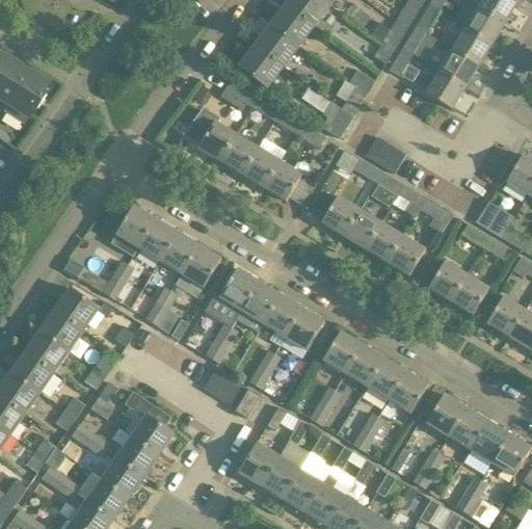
[(288,0),(286,3),(314,25),(329,4),(324,0),(288,0)]
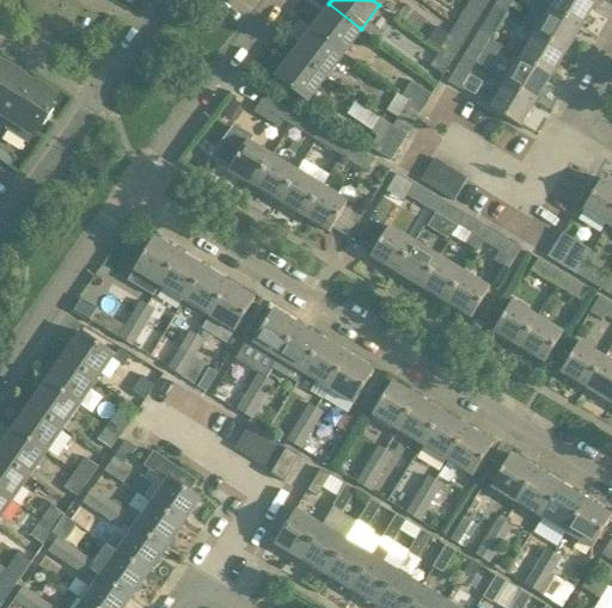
[(483,7),(471,0),(467,0),(459,14),(473,23),(483,7)]
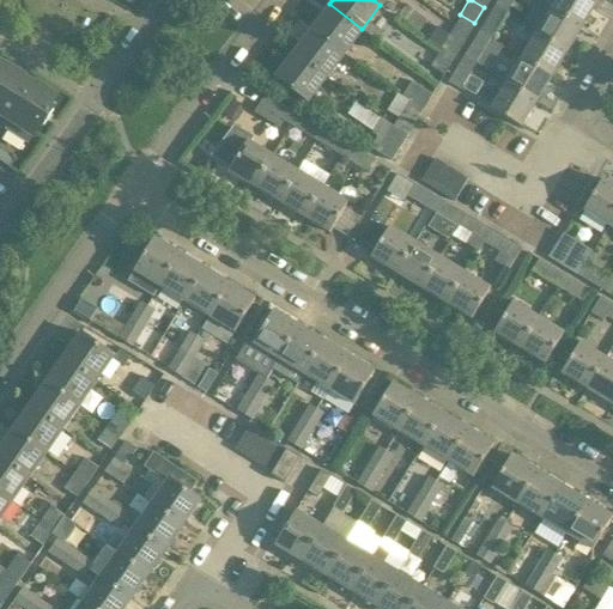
[(496,0),(493,5),(505,12),(513,0),(496,0)]
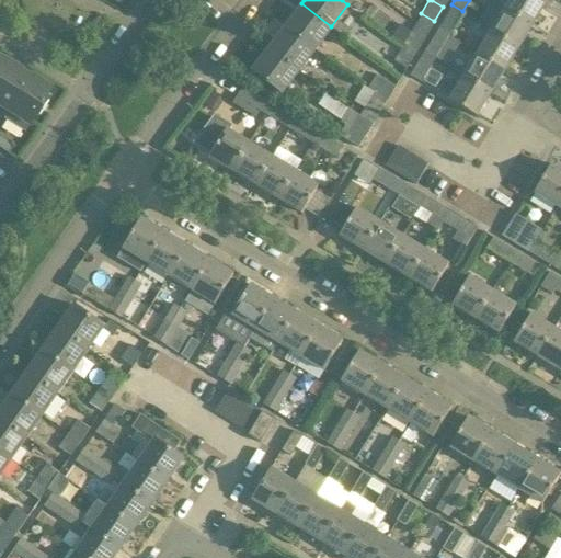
[(506,0),(505,3),(534,21),(546,0),(506,0)]
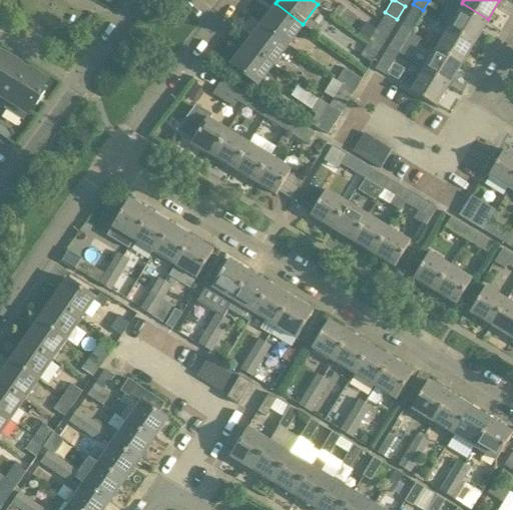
[(276,3),(261,22),(288,43),(303,24),(276,3)]
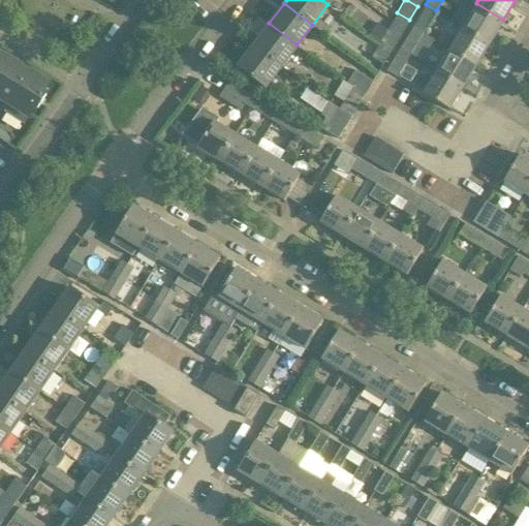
[(476,3),(463,25),(490,41),(503,20),(476,3)]
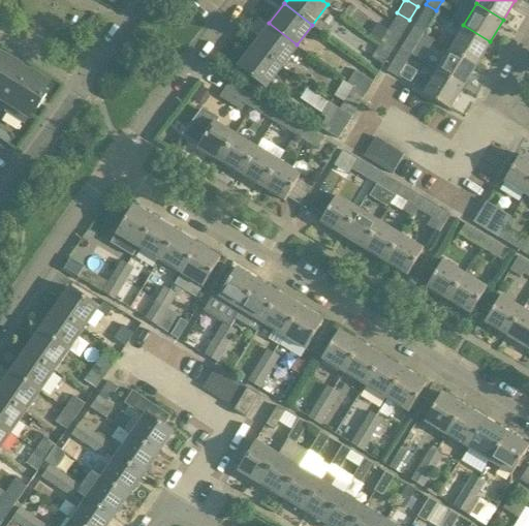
[(424,31),(432,18),(421,11),(413,25),(424,31)]
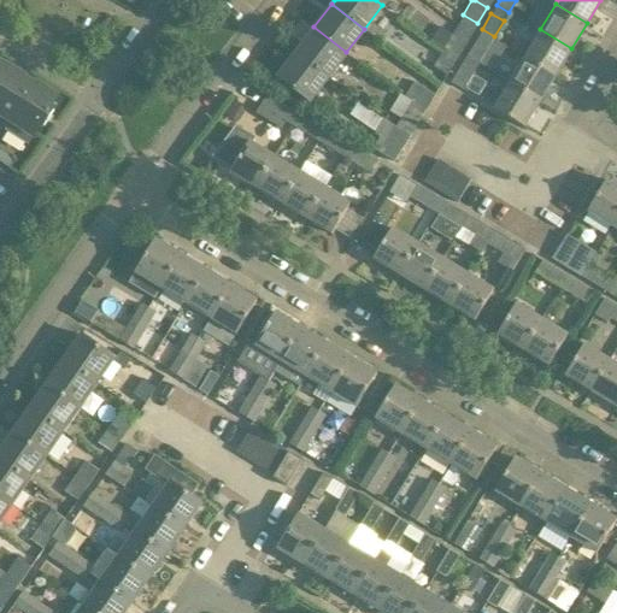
[(447,40),(462,48),(471,33),(457,24),(447,40)]
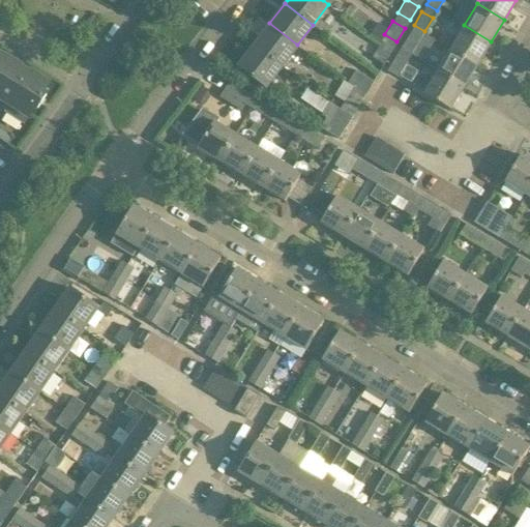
[(269,23),(254,44),(282,65),(297,45),(269,23)]
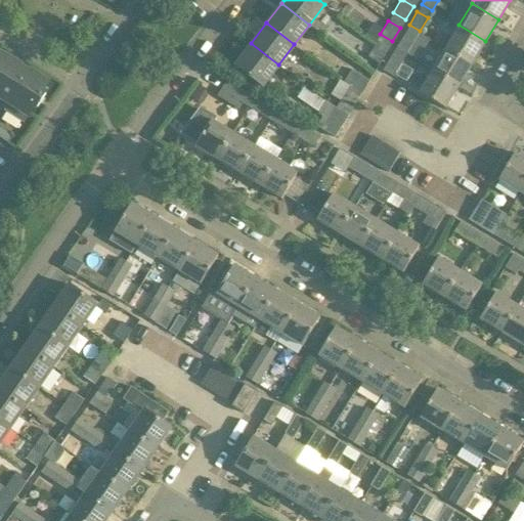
[(485,41),(459,25),(445,46),(472,62),(485,41)]
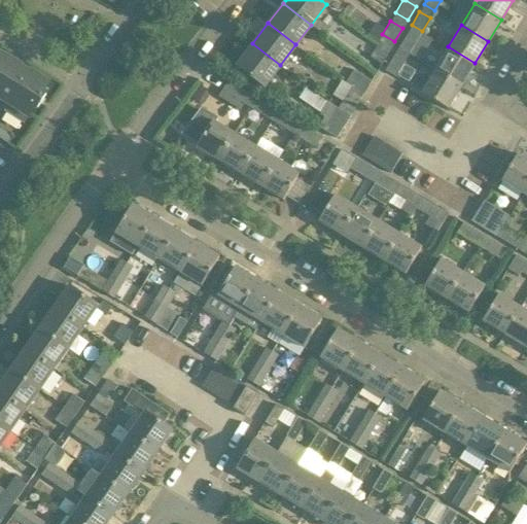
[(409,53),(417,39),(407,33),(398,46),(409,53)]
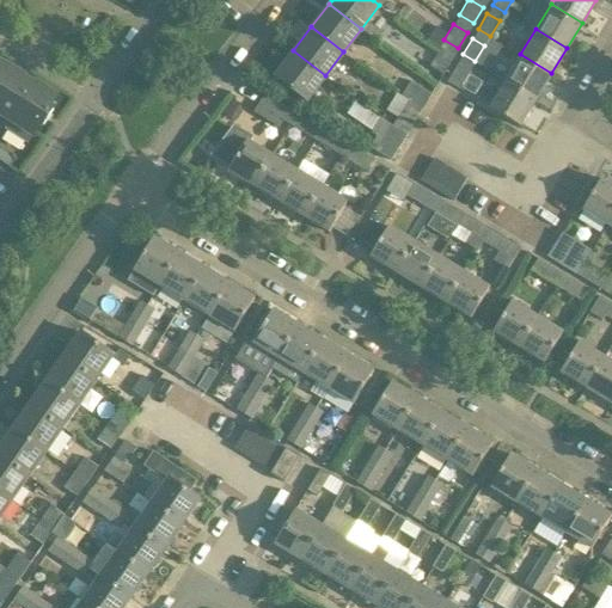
[(444,73),(452,59),(438,49),(429,63),(444,73)]
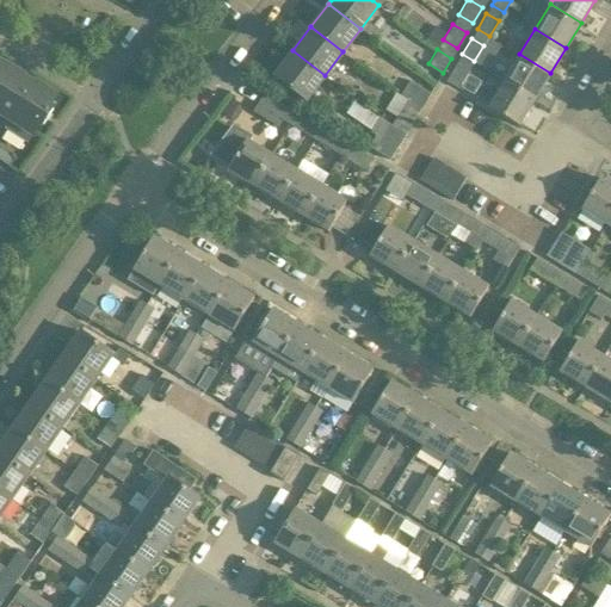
[(325,75),(292,50),(275,74),(307,99),(325,75)]
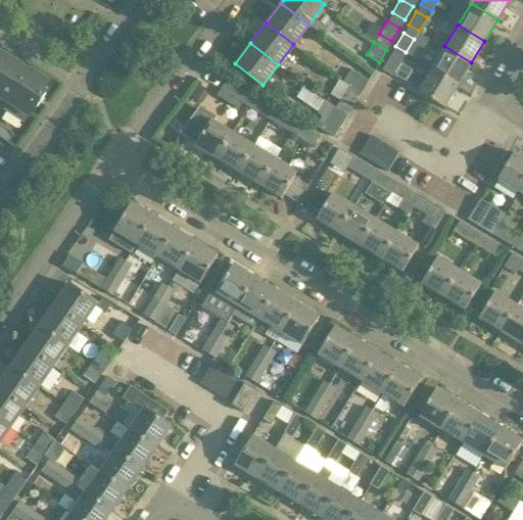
[(444,46),(431,67),(458,84),(471,62),(444,46)]
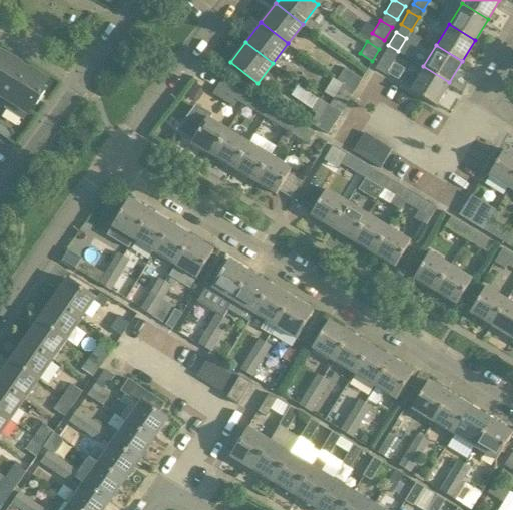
[(0,78),(14,57),(0,48),(0,78)]
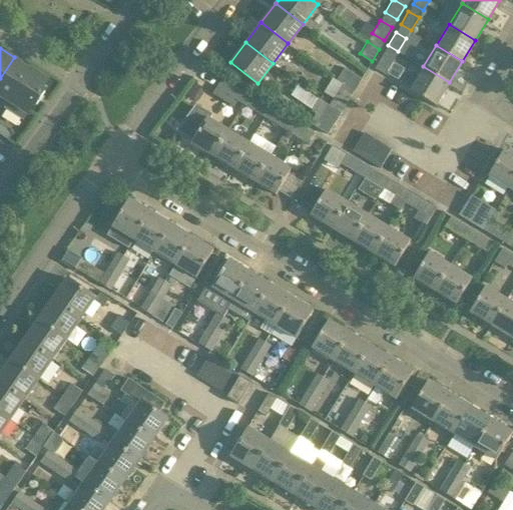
[(385,73),(393,60),(383,53),(375,66),(385,73)]
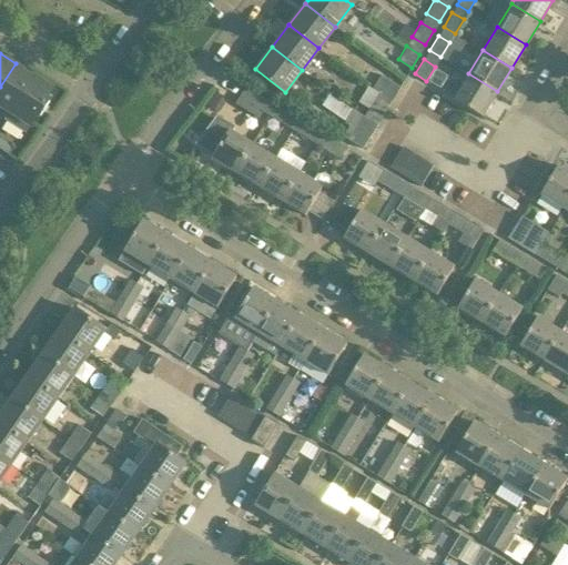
[(33,74),(16,63),(0,87),(0,102),(10,109),(11,110),(33,74)]
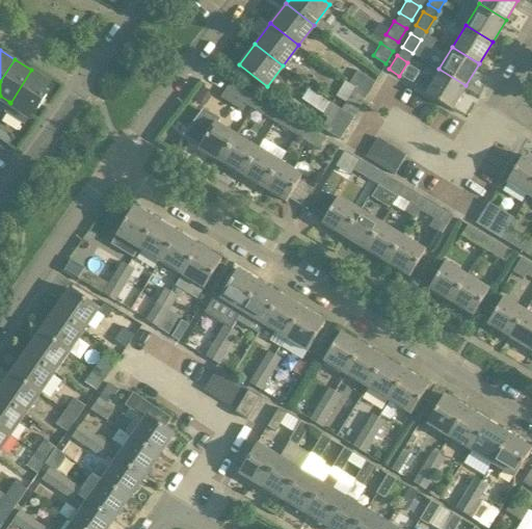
[(354,85),(367,94),(375,79),(356,68),(348,81),(354,85)]
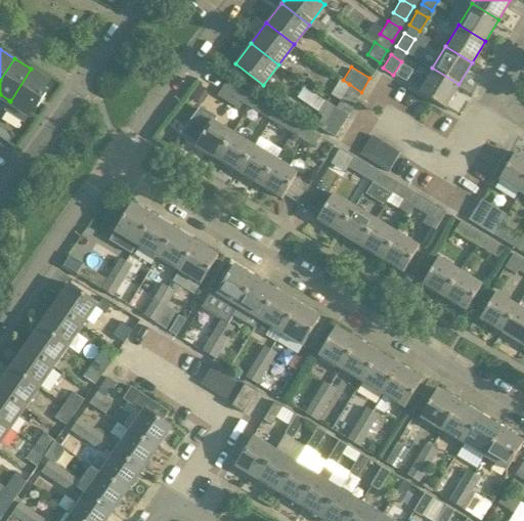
[(459,84),(432,68),(420,89),(445,105),(459,84)]
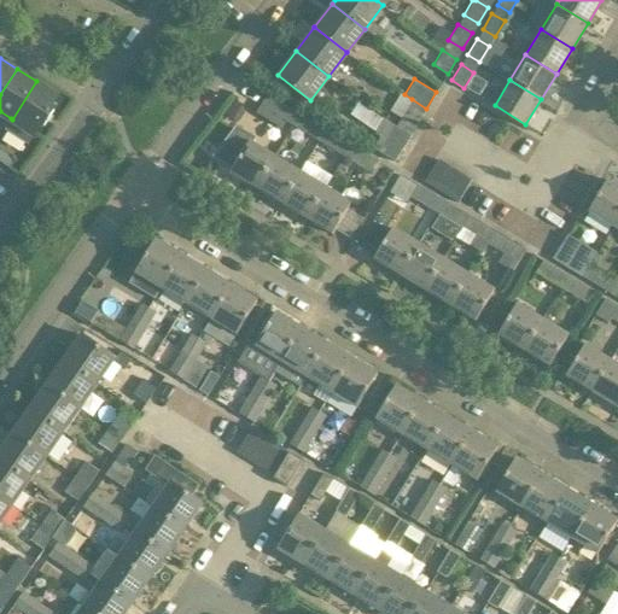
[(12,120),(11,118),(6,127),(28,140),(39,122),(44,124),(54,106),(51,104),(57,93),(36,81),(12,120)]
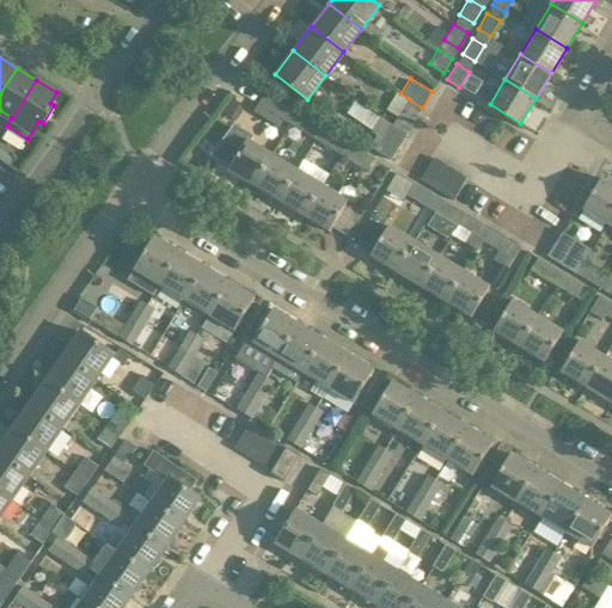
[(277,126),(289,106),(264,91),(254,110),(277,126)]
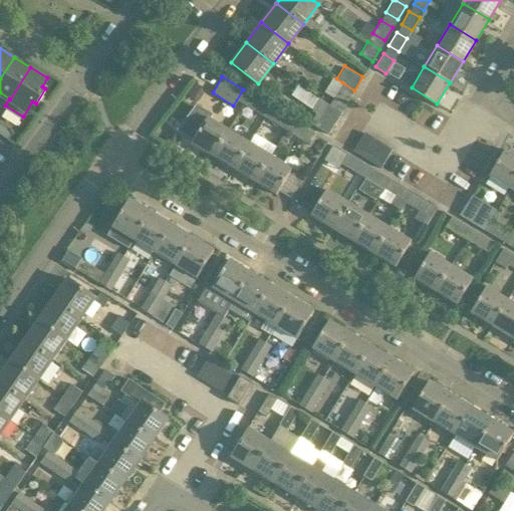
[(354,90),(342,82),(329,103),(342,110),(354,90)]
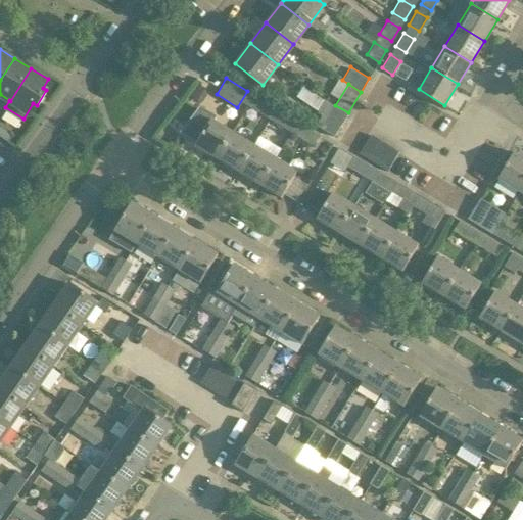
[(268,102),(254,94),(247,105),(260,113),(268,102)]
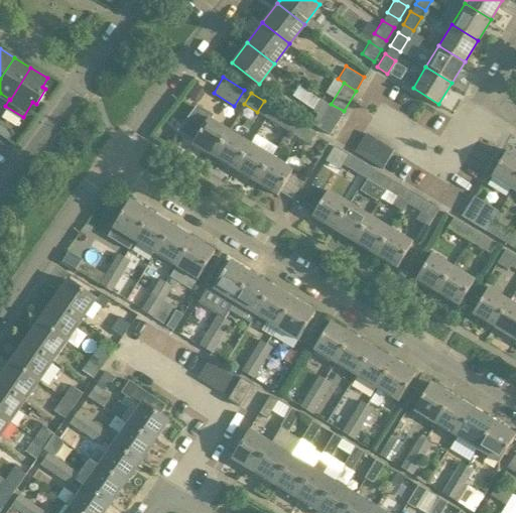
[(312,110),(316,112),(311,122),(330,133),(344,111),(331,104),(320,97),(312,110)]
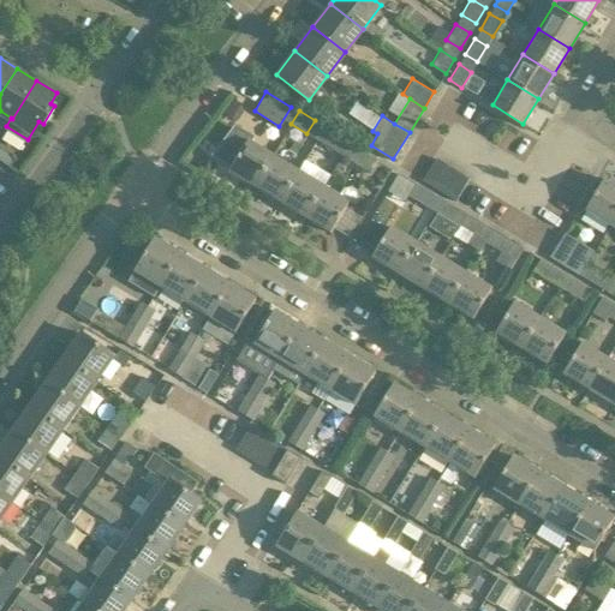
[(228,169),(255,185),(273,154),(249,139),(251,136),(234,126),(214,153),(232,163),(228,169)]
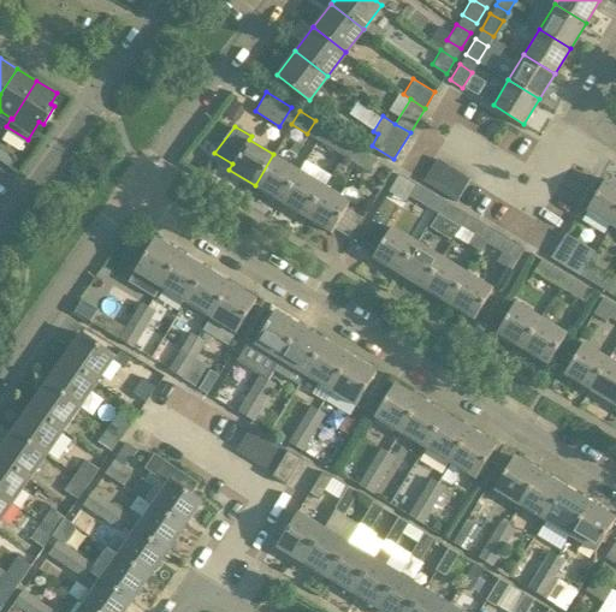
[(317,140),(332,149),(341,136),(325,126),(317,140)]
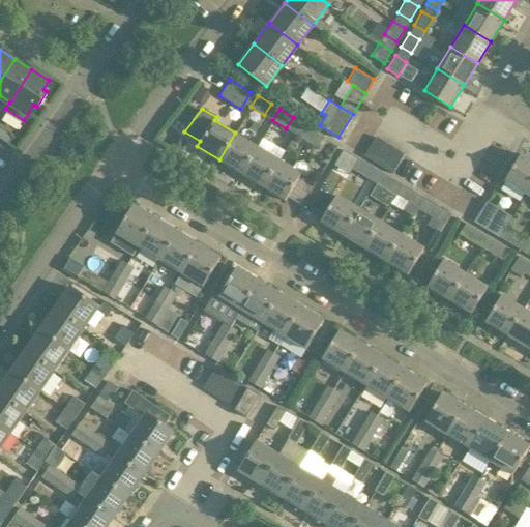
[(315,130),(301,122),(295,134),(308,142),(315,130)]
